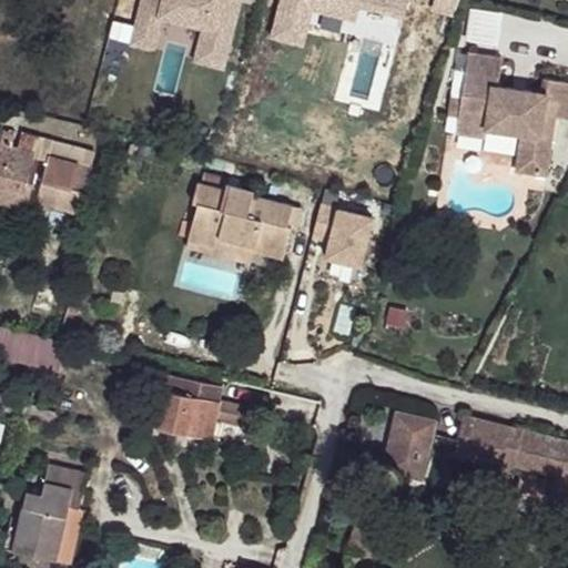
[(143,0),(140,12),(162,18),(204,29),(198,52),(211,56),(209,66),(222,69),(240,0),(143,0)]
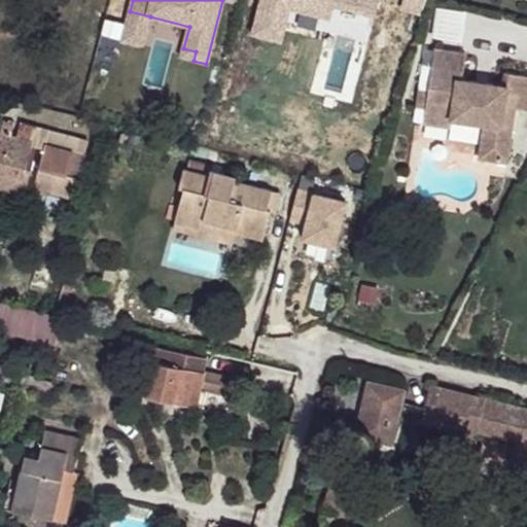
[(379,0),(260,0),(252,33),(281,40),(289,7),(330,19),(335,5),(375,15),(379,0)]
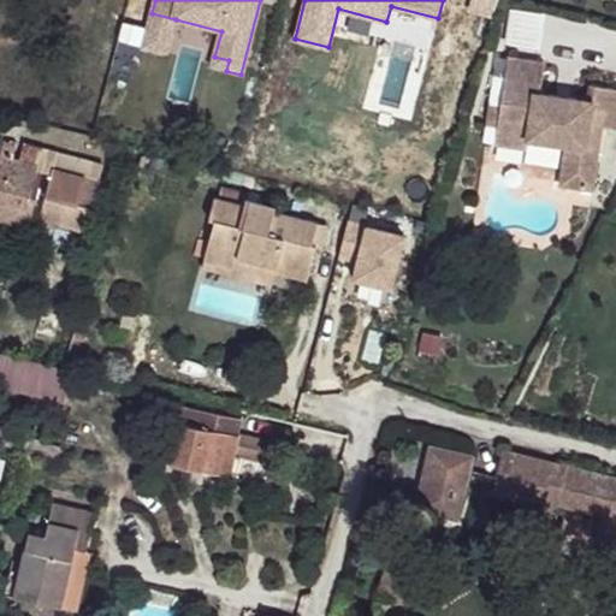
[(507,43),(542,45),(544,10),(508,7),(507,43)]
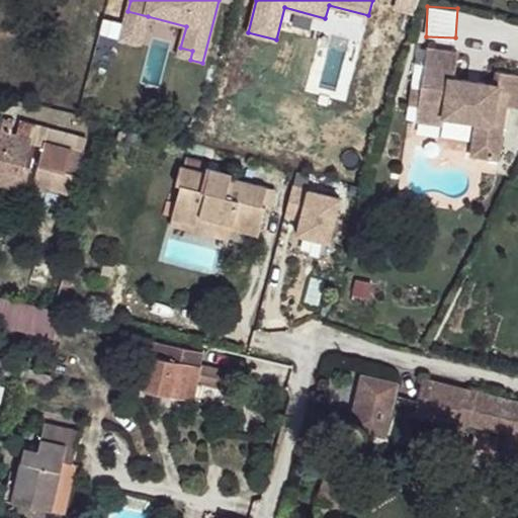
[(148,16),(127,11),(120,40),(140,46),(148,16)]
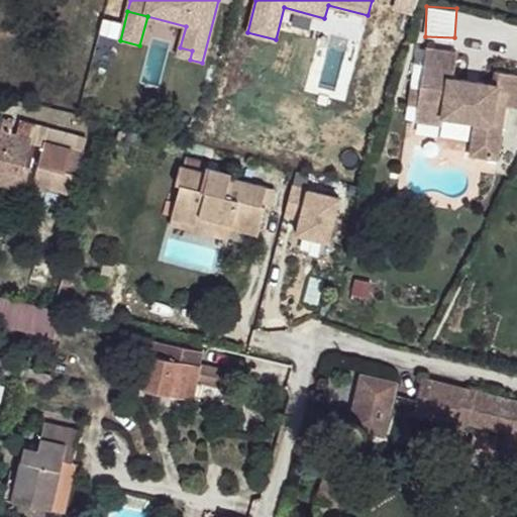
[(443,101),(441,115),(474,120),(469,153),(496,159),(507,86),(453,77),(455,52),(426,46),(418,97),(443,101)]
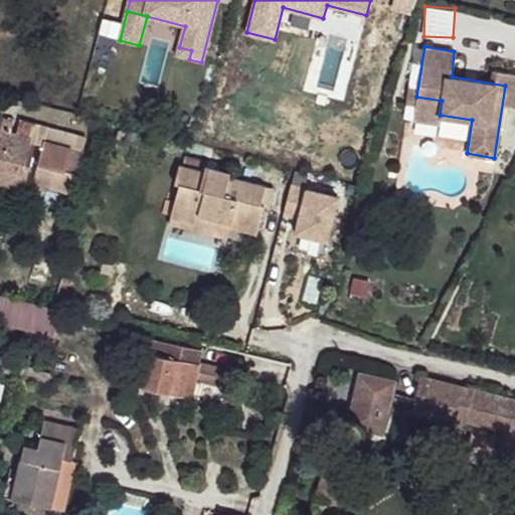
[(179,47),(177,55),(189,59),(191,50),(179,47)]
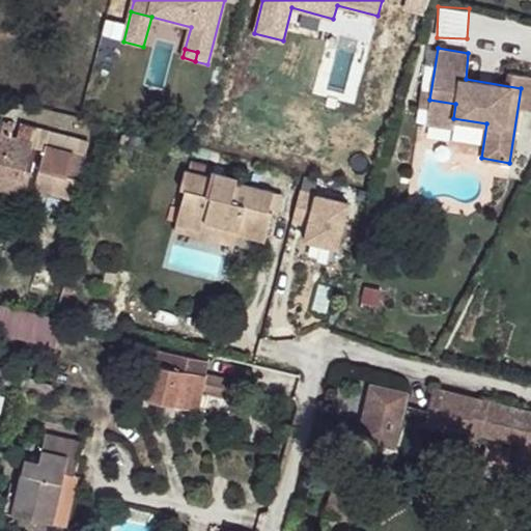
[(530,77),(507,73),(505,85),(521,88),(518,109),(530,111),(530,108),(530,77)]
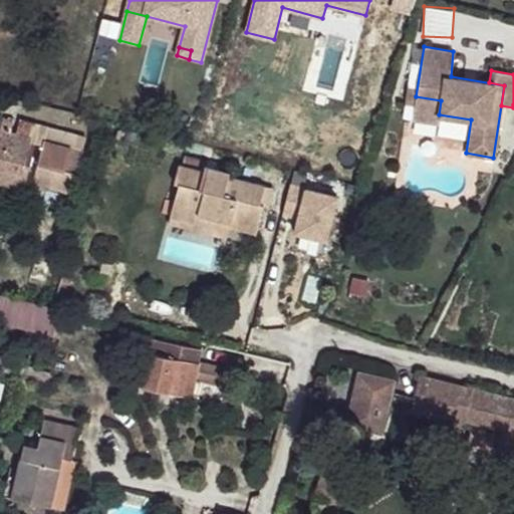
[(438,121),(439,114),(441,100),(416,96),(412,117),(438,121)]
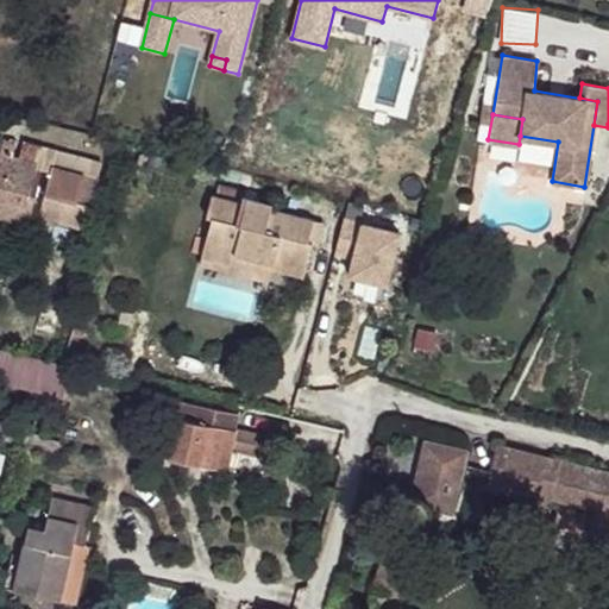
[(0,202),(32,212),(44,162),(42,161),(44,150),(24,145),(20,156),(13,155),(16,146),(2,143),(0,152),(0,202)]
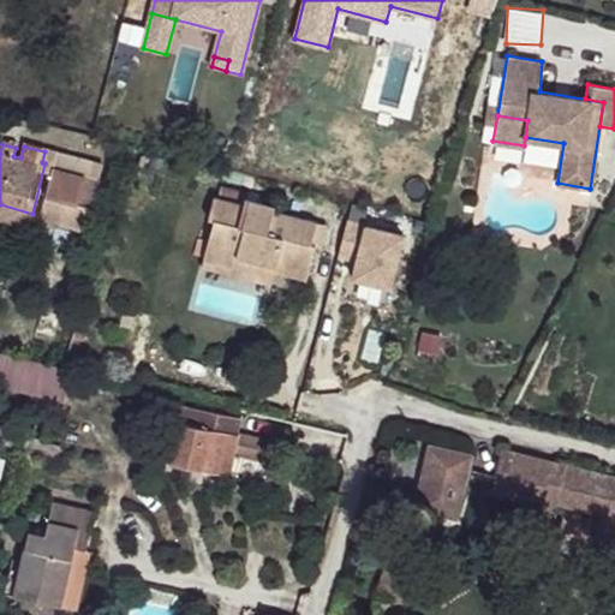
[(215,221),(204,258),(236,267),(237,257),(274,267),(273,272),(303,281),(306,281),(316,246),(311,245),(316,225),(272,213),(274,208),(244,202),(243,206),(215,199),(209,220),(215,221)]
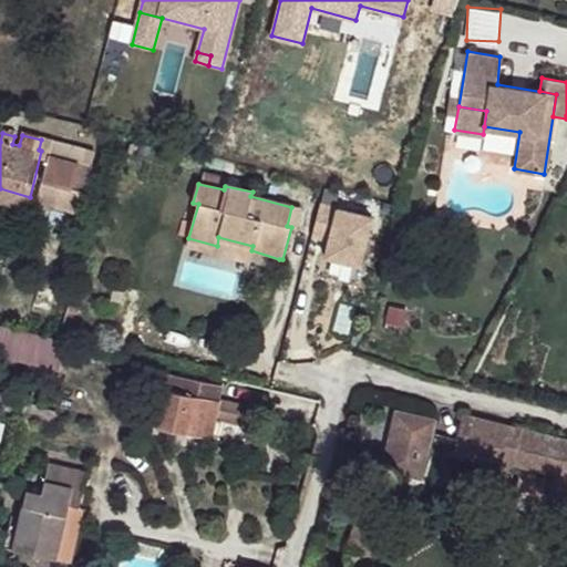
[(0,188),(0,203),(27,210),(30,197),(0,188)]
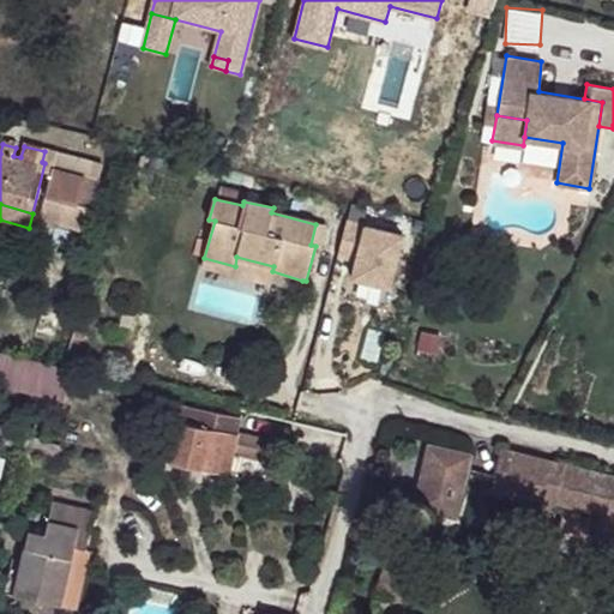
[(401,235),(347,221),(337,257),(355,260),(350,277),(387,288),(401,235)]
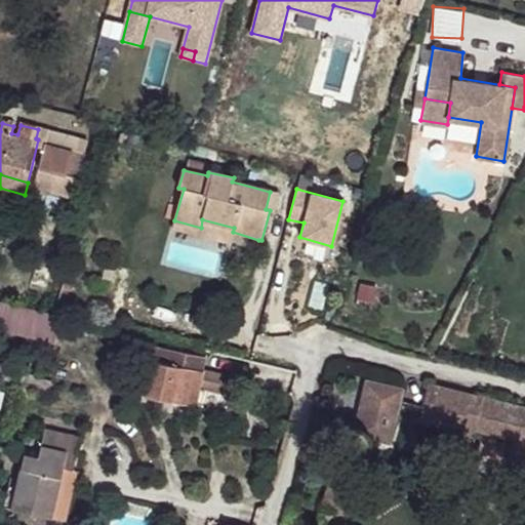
[(278,194),(270,192),(266,209),(270,210),(274,210),(278,194)]
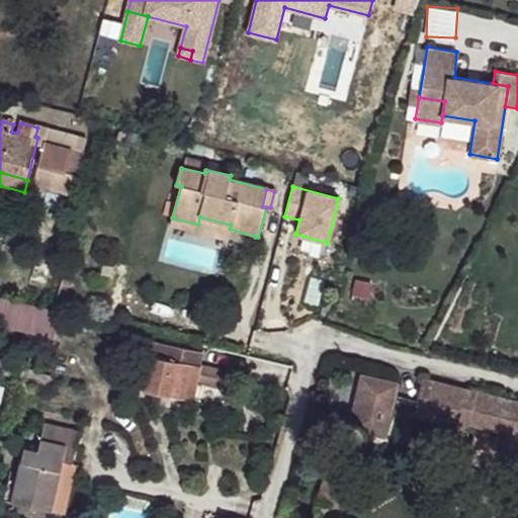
[(198,225),(172,218),(170,226),(227,242),(228,237),(254,243),(255,237),(230,229),(231,225),(199,217),(198,225)]
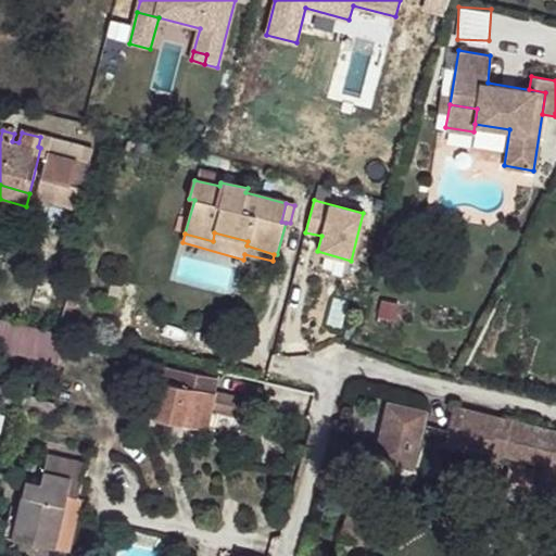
[(153,419),(186,426),(190,405),(245,418),(249,403),(214,393),(217,379),(156,366),(152,381),(162,383),(153,419)]
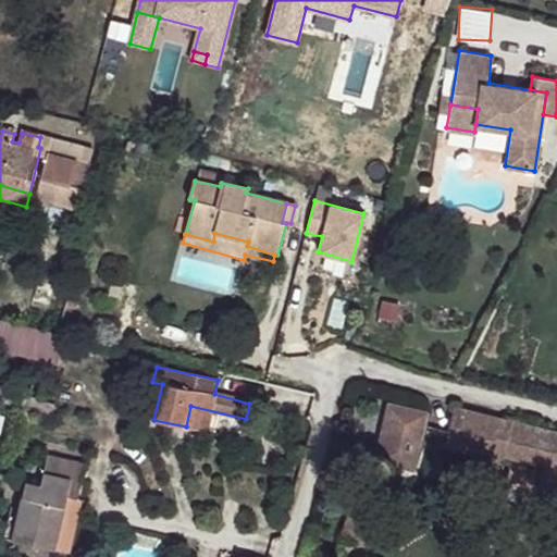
[(190,406),(186,426),(242,440),(246,419),(190,406)]
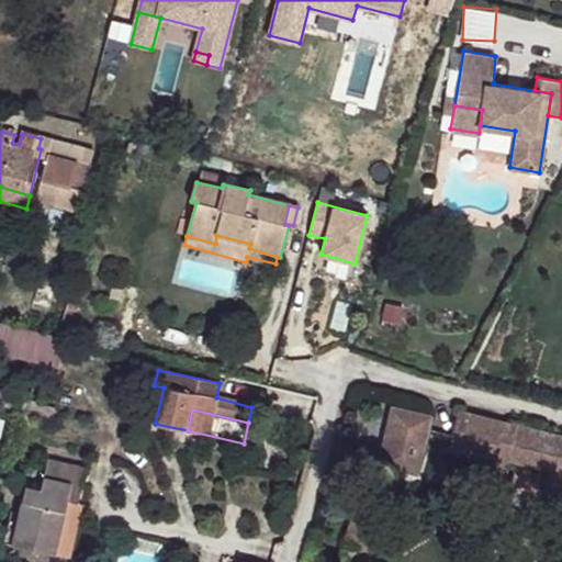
[(386,430),(381,457),(379,467),(398,470),(417,474),(429,418),(393,409),(386,430)]
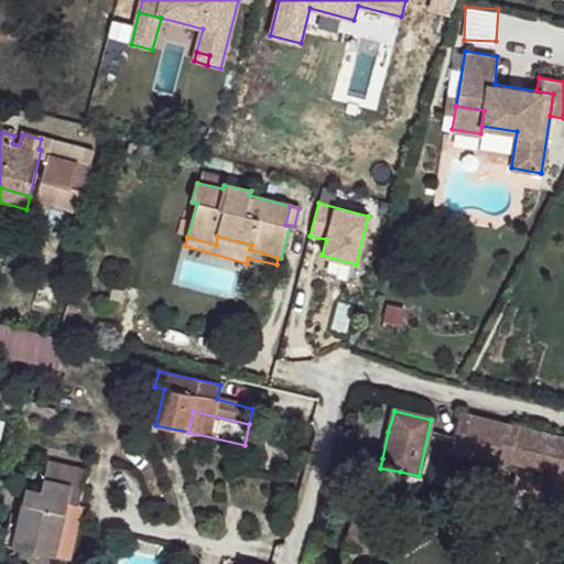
[(508,459),(514,461),(523,429),(461,414),(451,448),(488,457),(480,490),(498,494),(508,459)]
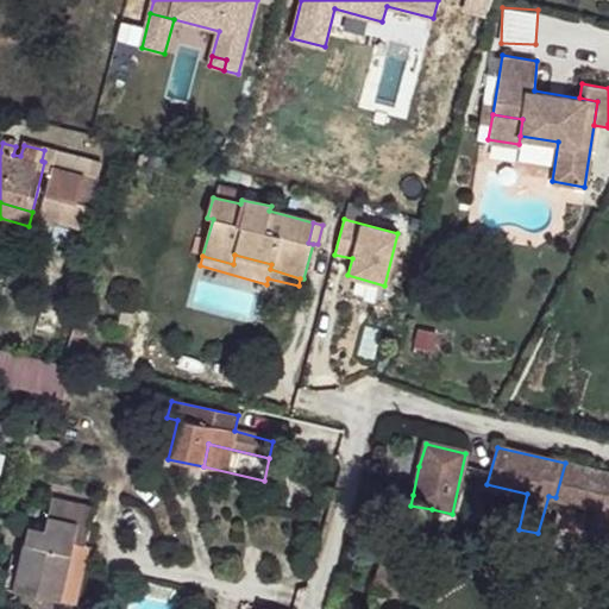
[(410,506),(413,495),(406,496),(399,498),(395,502),(393,507),(390,513),(390,520),(390,522),(393,527),(375,589),(406,597),(424,534),(427,532),(432,526),(433,521),(433,518),(433,514),(432,509),(410,506)]
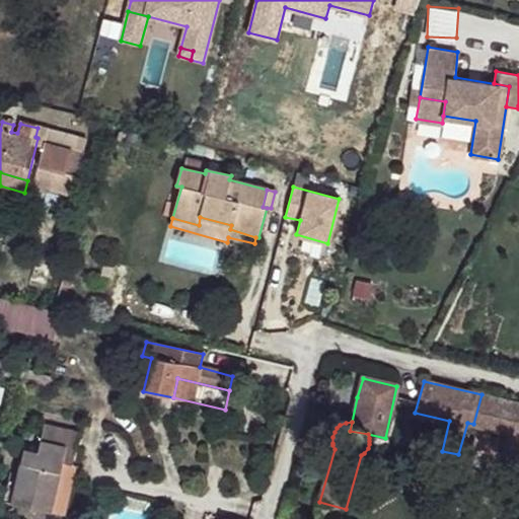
[(63,462),(71,464),(73,464),(80,435),(46,427),(39,453),(25,450),(13,502),(52,511),(63,462)]
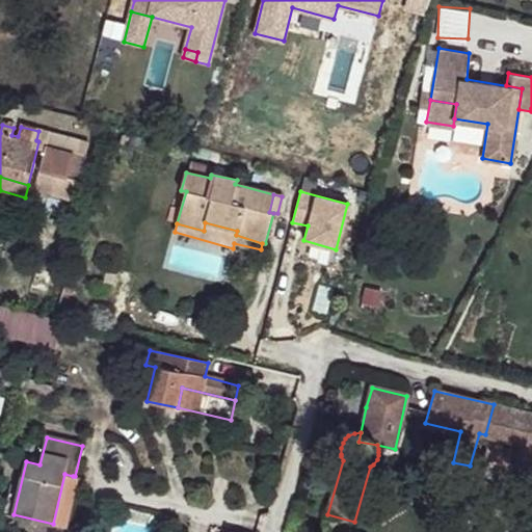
[(59,525),(73,476),(64,474),(53,524),(59,525)]
